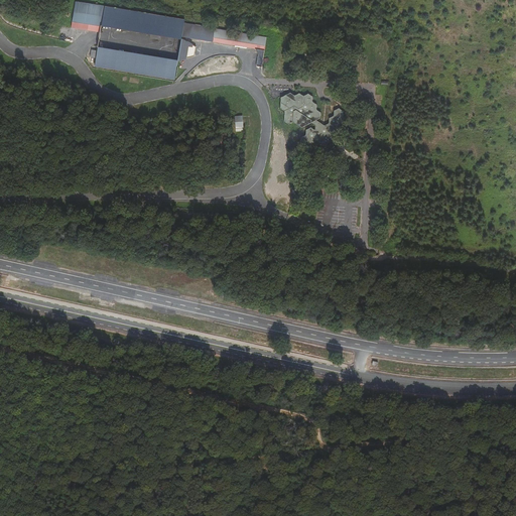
[(184,21),(104,6),(101,27),(181,41),(184,21)]
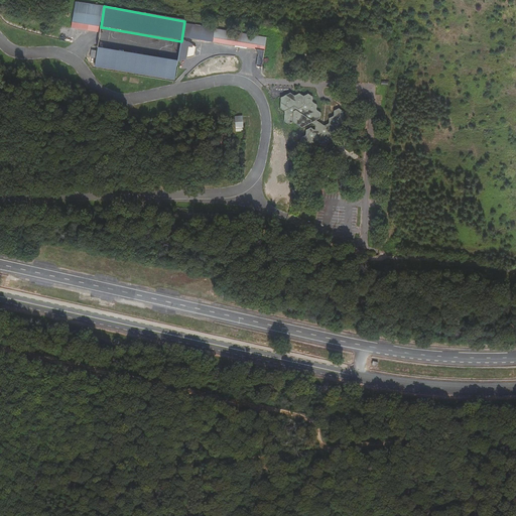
[(213,30),(189,26),(187,35),(249,46),(250,39),(239,37),(241,31),(214,27),(213,30)]
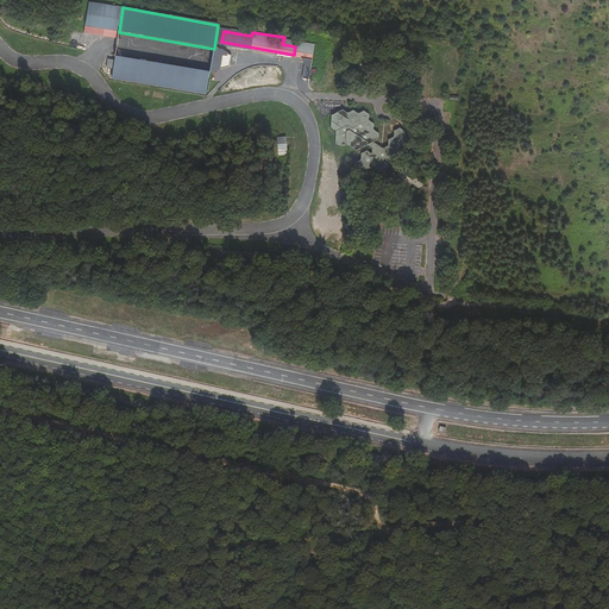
[(211,74),(114,56),(111,80),(206,96),(211,74)]
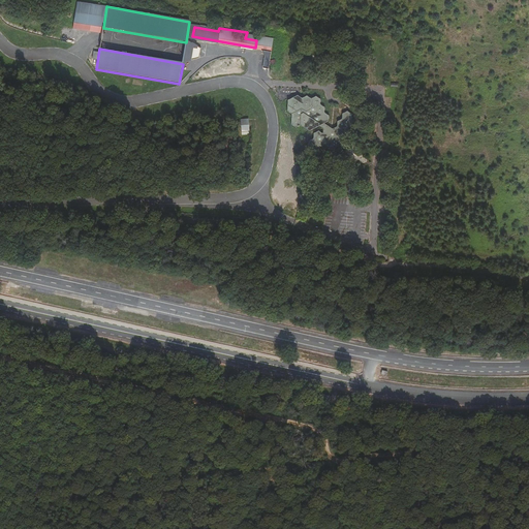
[(297,94),(286,99),(287,110),(291,112),(291,125),(300,131),(304,129),(310,132),(320,127),(322,128),(322,134),(317,131),(310,135),(310,141),(306,143),(306,148),(312,152),(317,149),(322,152),(327,149),(332,152),(338,148),(338,144),(347,137),(347,132),(352,129),(352,113),(347,110),(343,112),(343,117),(340,119),(339,124),(335,126),(329,122),(331,121),(331,115),(327,113),(327,107),(322,104),(322,100),(316,96),(311,98),(305,95),(301,96),(297,94)]
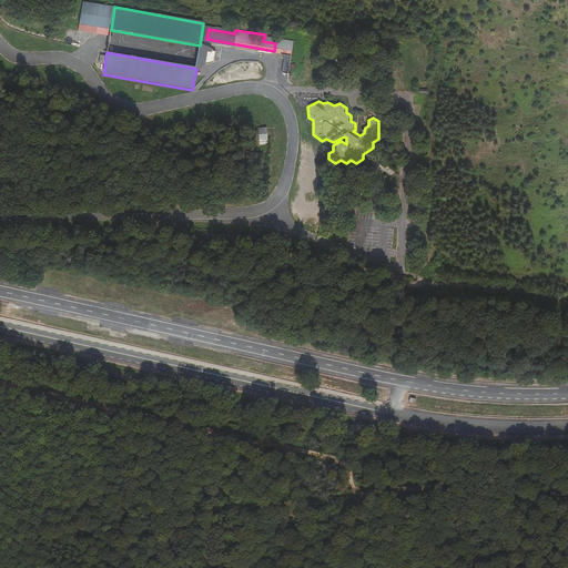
[(260,144),(269,144),(267,127),(259,127),(260,144)]
